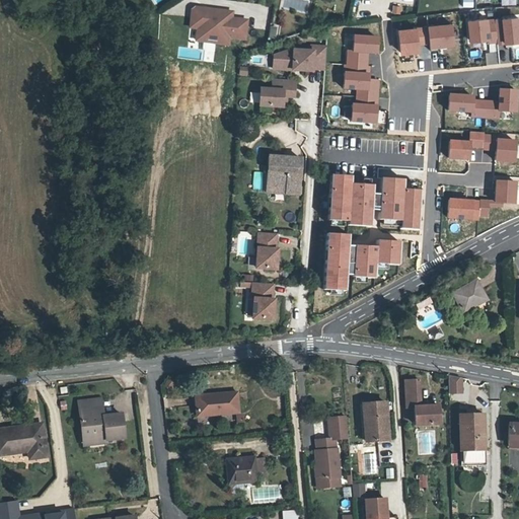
[(400,14),(401,6),(392,5),(391,13),(400,14)]
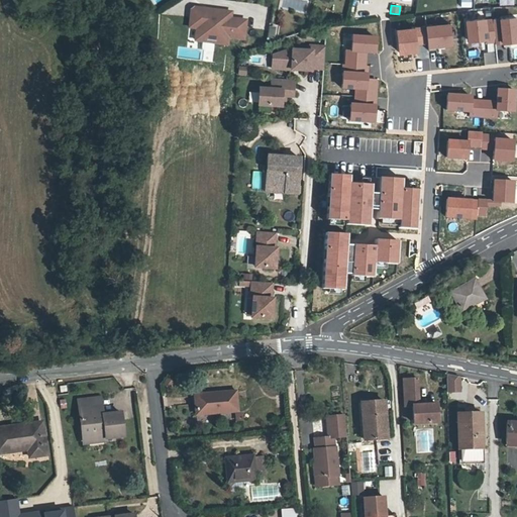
[(194,7),(191,9),(189,28),(196,29),(195,39),(228,43),(229,36),(244,38),(246,19),(231,17),(231,11),(194,7)]
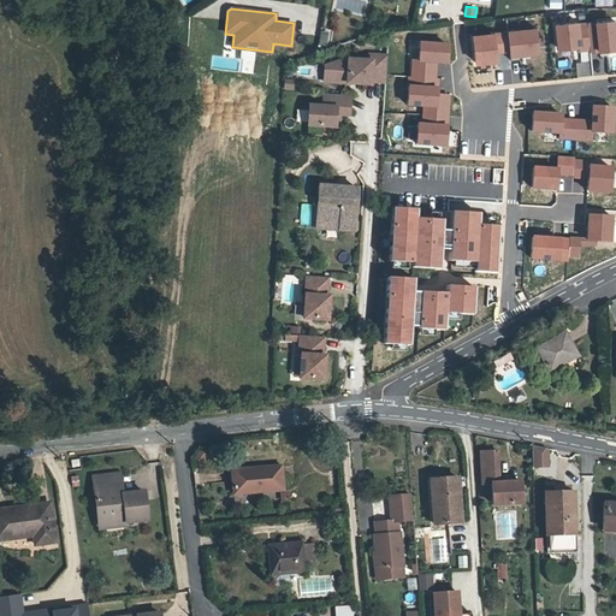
[(560,52),(581,49),(581,53),(591,52),(591,54),(600,54),(600,53),(608,52),(608,53),(615,52),(615,39),(615,24),(557,28),(560,52)]
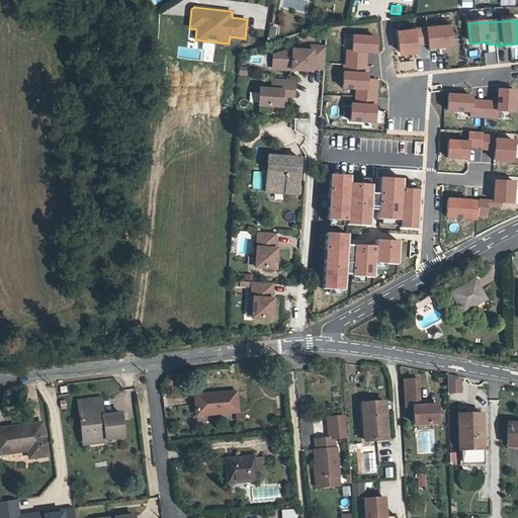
[(268,39),(276,39),(276,26),(268,26),(268,39)]
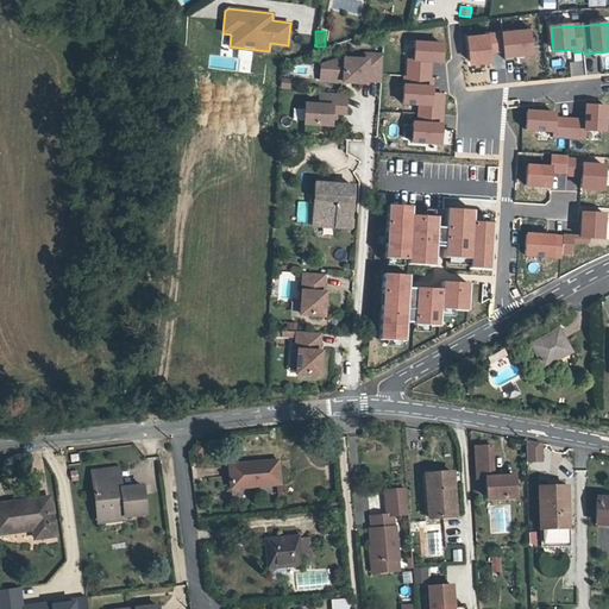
[(503,35),(469,38),(471,64),(493,63),(491,54),(506,52),(506,62),(515,62),(515,56),(533,55),(531,31),(503,35)]
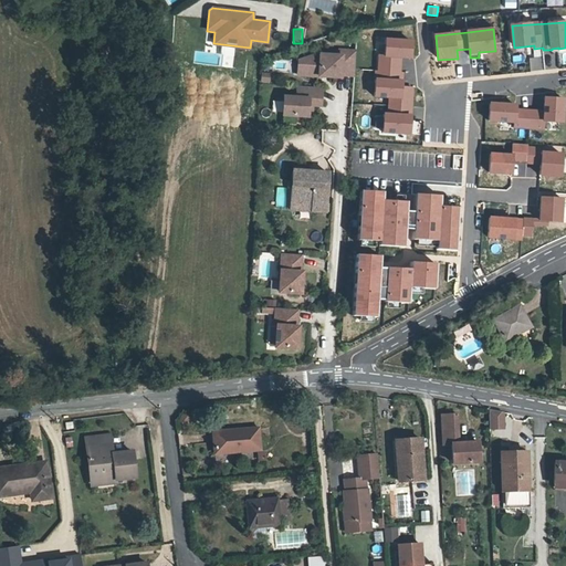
[(413,90),(402,90),(404,73),(401,73),(401,64),(398,64),(399,60),(402,60),(411,60),(412,43),(387,41),(386,72),(377,72),(375,98),(390,100),(389,116),(385,115),(384,134),(410,135),(413,90)]
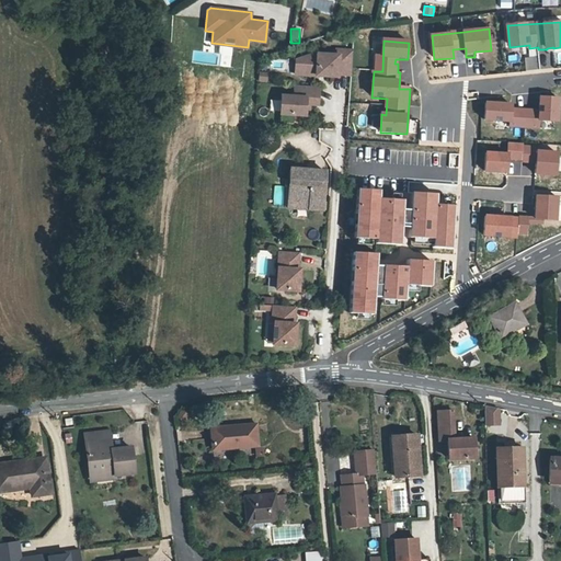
[(353,76),(355,52),(339,50),(339,56),(319,55),(319,56),(312,56),(306,58),(304,75),(340,78),(340,75),(353,76)]
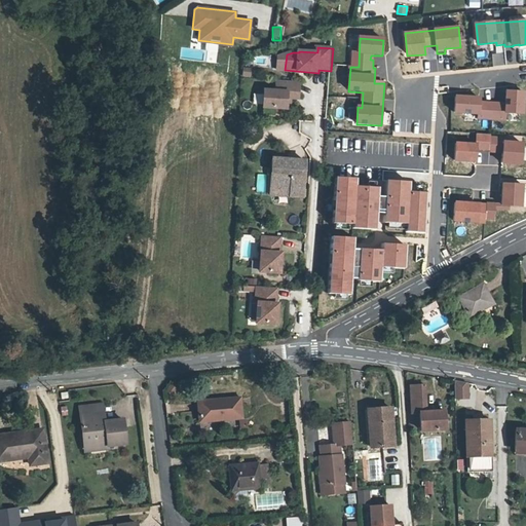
[(243,68),(242,76),(251,77),(252,69),(243,68)]
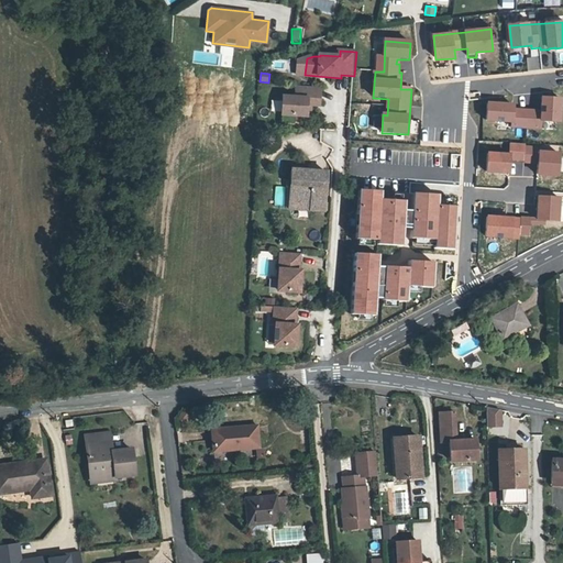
[(321,106),(321,88),(301,86),(301,98),(288,97),(287,114),(311,117),(312,110),(312,105),(317,105),(321,106)]
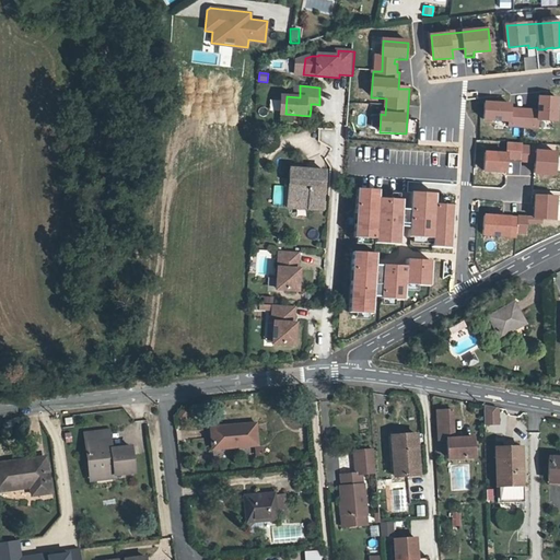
[(483,121),(509,124),(509,127),(538,129),(538,121),(557,123),(558,100),(540,98),(539,113),(511,111),(511,106),(485,104),(483,121)]
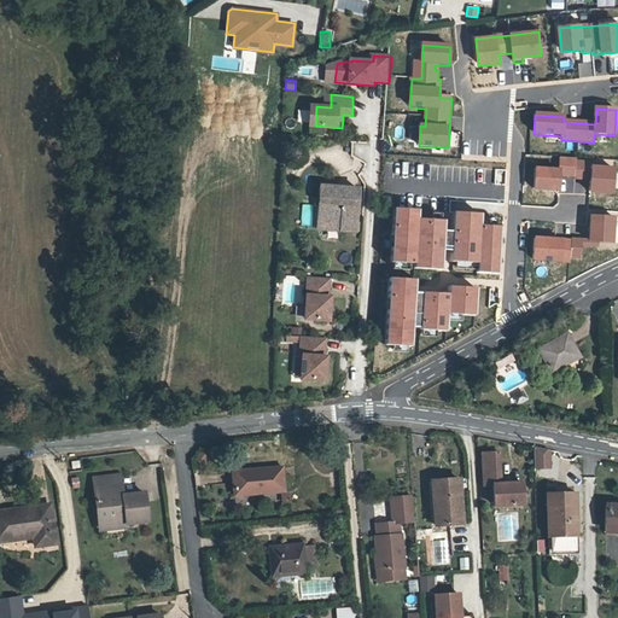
[(296,122),(304,123),(307,111),(298,110),(296,122)]
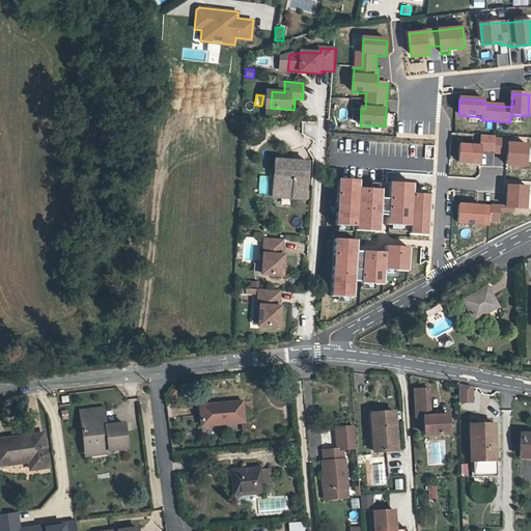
[(494,155),(494,152),(480,151),(480,147),(459,146),(458,163),(525,167),(527,146),(507,144),(506,156),(494,155)]
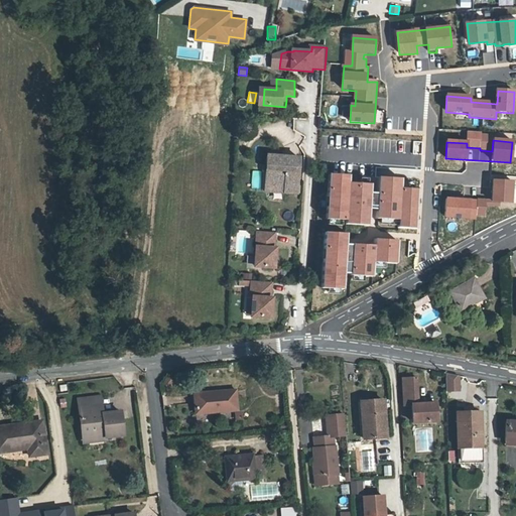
[(268,155),(265,184),(285,186),(285,194),(298,195),(301,158),(268,155)]
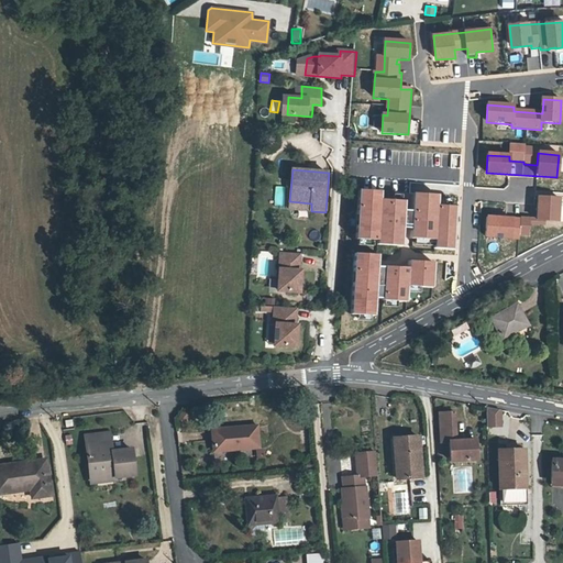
[(285,206),(285,187),(275,187),(274,206),(285,206)]
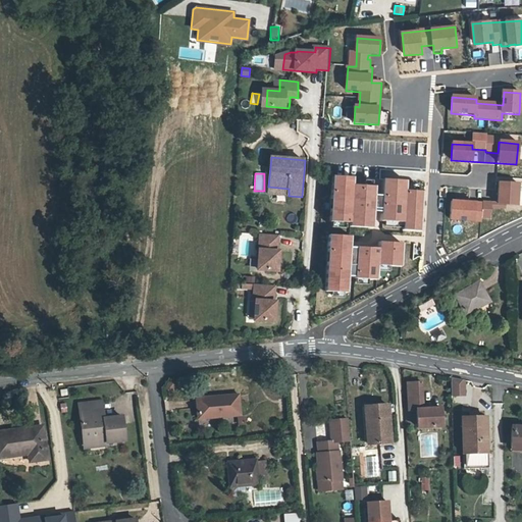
[(333,176),(330,225),(372,227),(375,187),(354,186),(354,177),(333,176)]
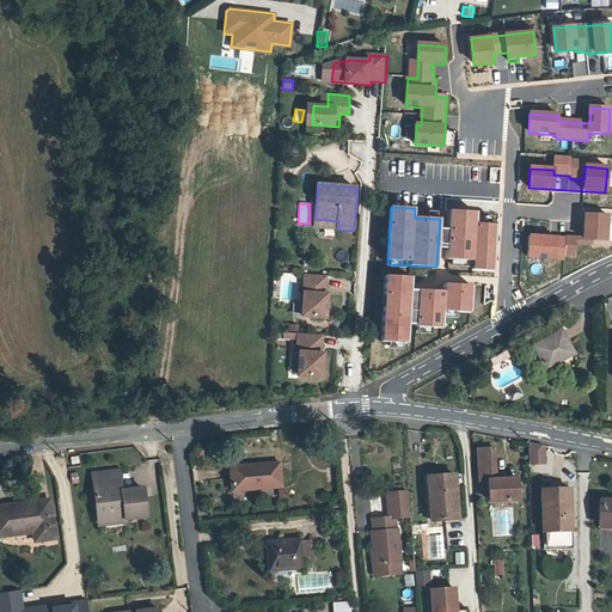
[(476,221),(466,220),(466,212),(450,210),(447,258),(472,259),(472,270),(493,271),(495,225),(476,224),(476,221)]
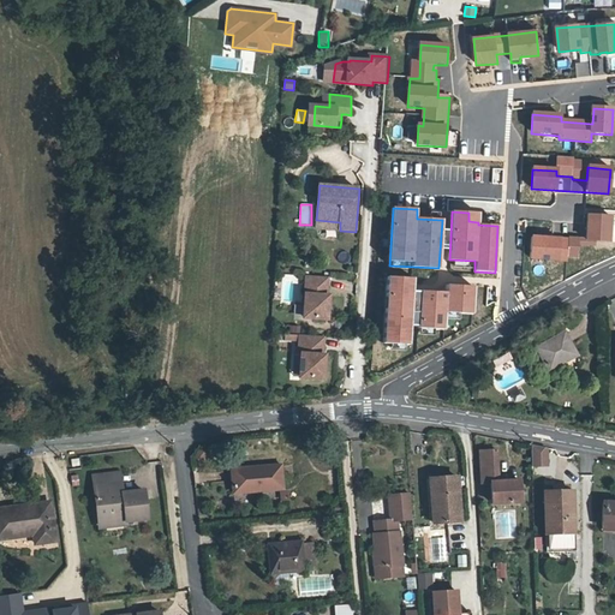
[(608,243),(609,216),(587,215),(585,240),(595,242),(608,243)]
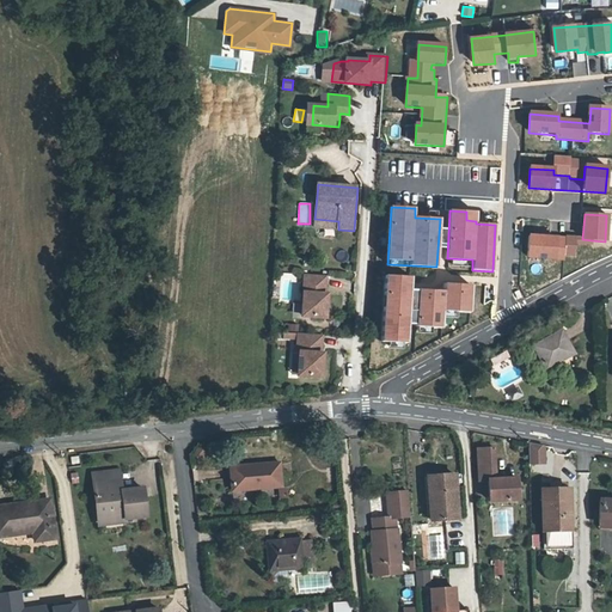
[(314,228),(338,230),(338,221),(314,219),(314,228)]
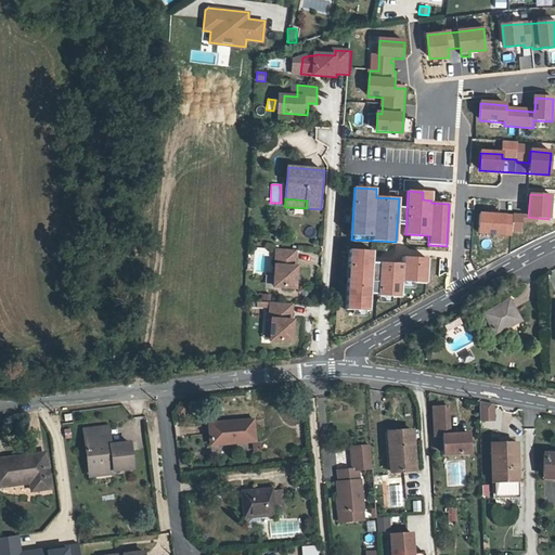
[(520,220),(520,216),(512,216),(512,217),(479,215),(478,233),(511,235),(512,231),(520,231),(520,220)]
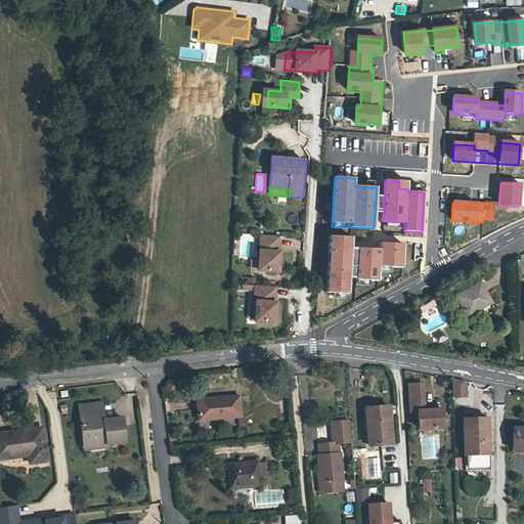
[(352,236),(332,235),(328,293),(349,294),(350,277),(356,277),(356,279),(378,280),(379,266),(402,267),(403,244),(381,243),(380,249),(352,247),(352,236)]
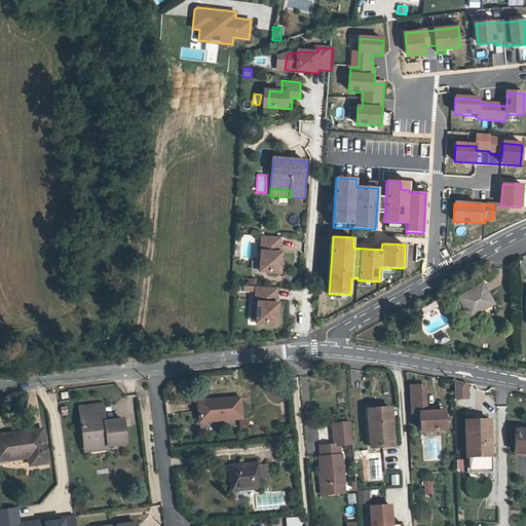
[(282,239),(263,238),(261,274),(282,275),(283,255),(280,255),(282,239)]
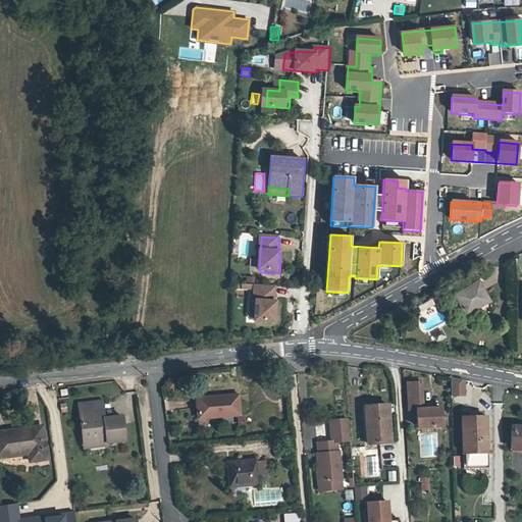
[(377,277),(376,284),(392,286),(393,279),(377,277)]
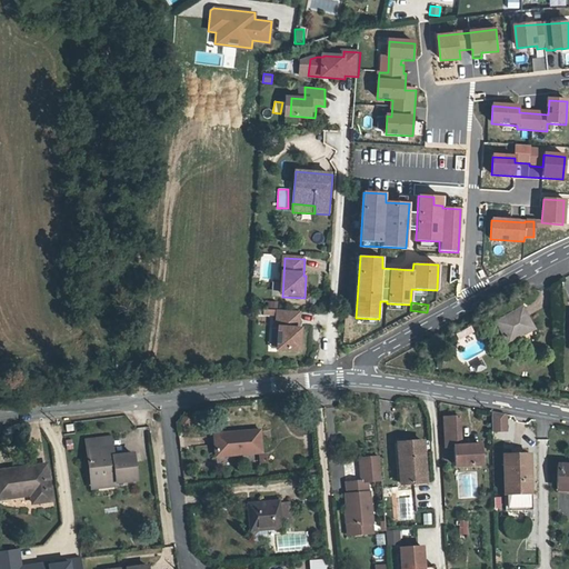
[(521,308),(496,322),(507,343),(533,328),(521,308)]
